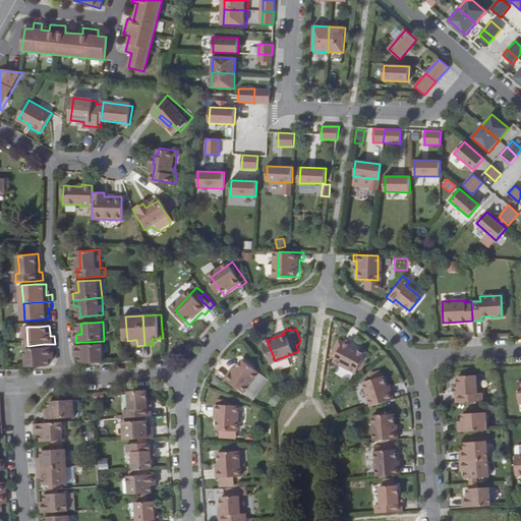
[(337,342),(333,349),(338,351),(334,359),(333,362),(356,373),(364,354),(355,350),(348,346),(349,344),(343,341),(342,343),(339,341),(337,342)]
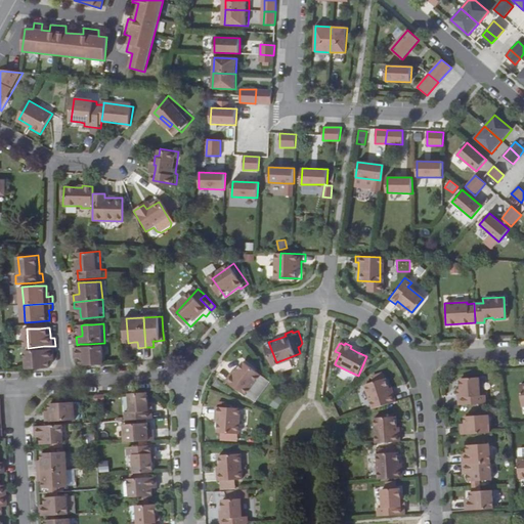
[(84,366),(106,364),(105,346),(88,347),(80,348),(77,348),(77,355),(83,355),(83,359),(84,366)]
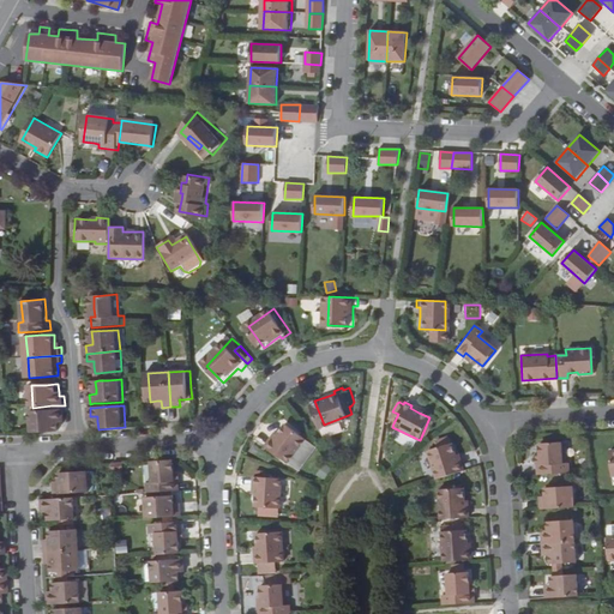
[(34,411),(35,433),(61,432),(60,423),(60,419),(66,419),(65,410),(62,410),(52,410),(34,411)]
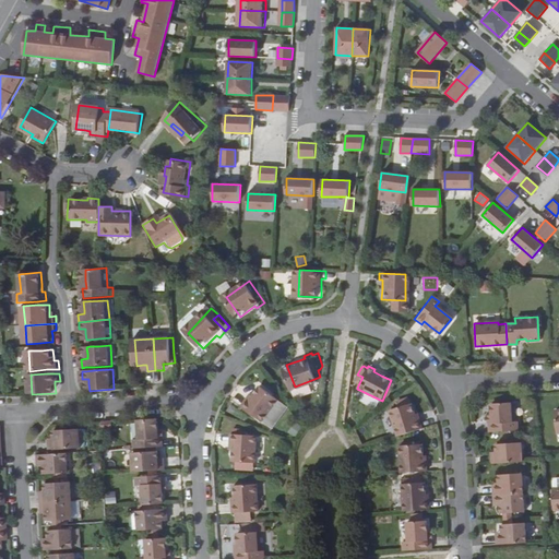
[(253,397),(251,396),(246,403),(266,418),(283,396),(264,382),(257,393),(253,397)]
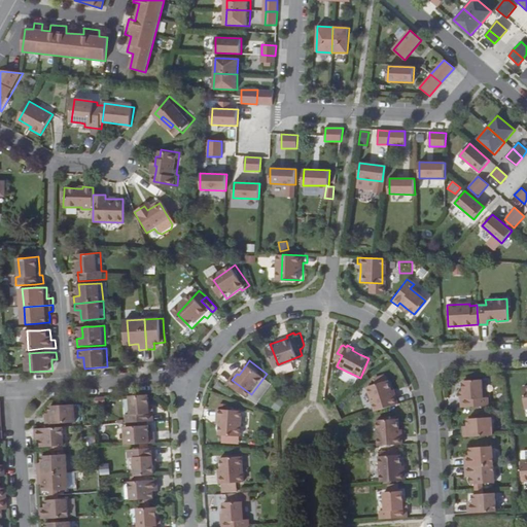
[(460,397),(460,407),(487,405),(487,396),(481,396),(480,378),(461,379),(462,390),(463,397),(460,397)]
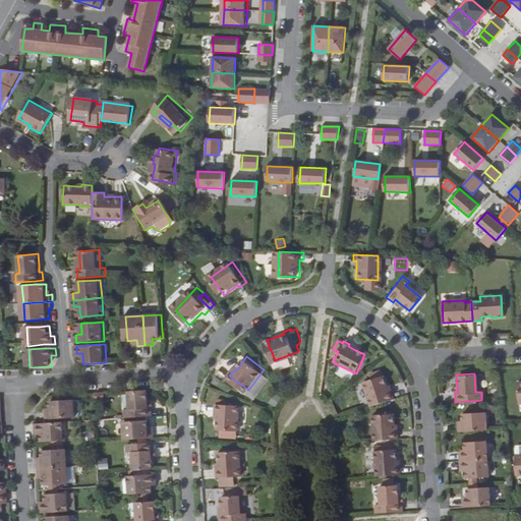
[(363,381),(370,405),(394,398),(392,391),(389,392),(387,385),(384,374),(363,381)]
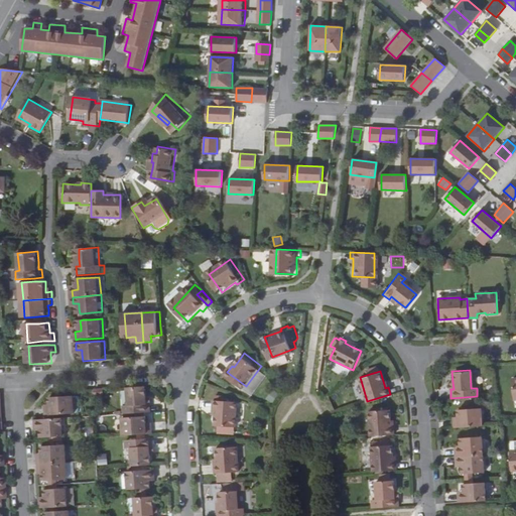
[(125,410),(154,409),(153,399),(149,399),(149,392),(148,382),(128,383),(129,400),(125,401),(125,410)]
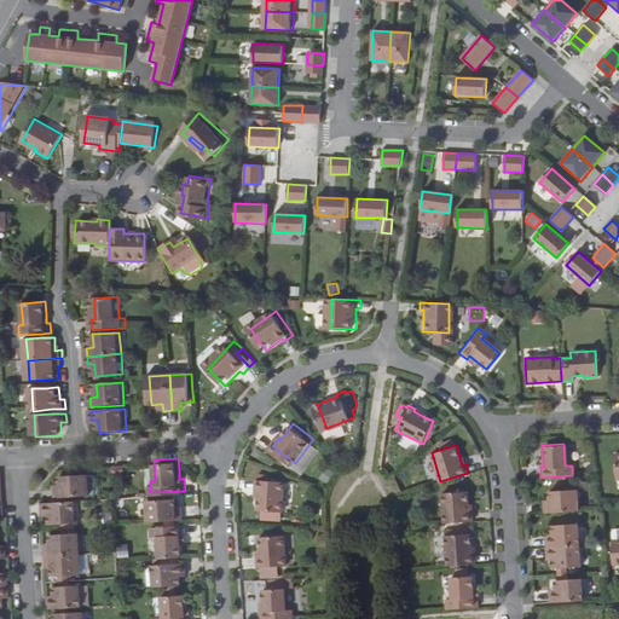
[(59,495),(63,495),(71,493),(94,492),(93,470),(65,472),(65,480),(65,484),(58,485),(59,495)]
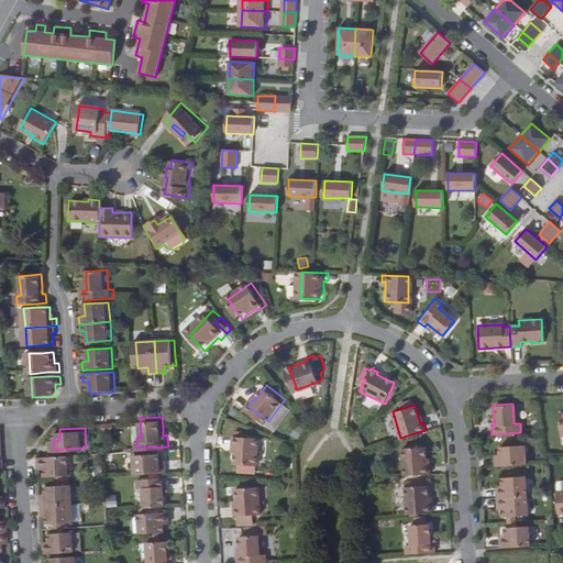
[(241,442),(241,449),(240,462),(264,463),(265,435),(239,434),(239,442),(241,442)]
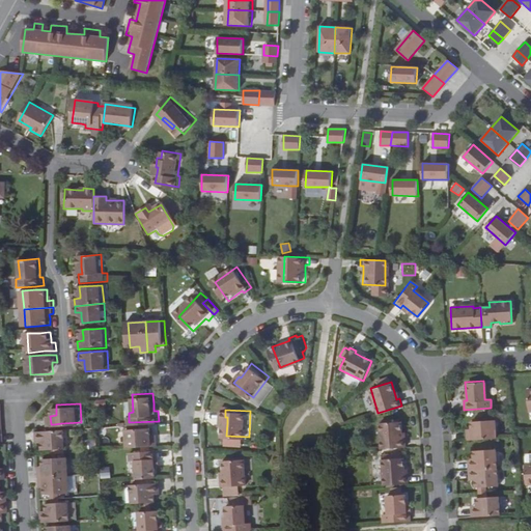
[(466,431),(466,440),(494,438),(493,419),(470,420),(471,427),(471,430),(466,431)]
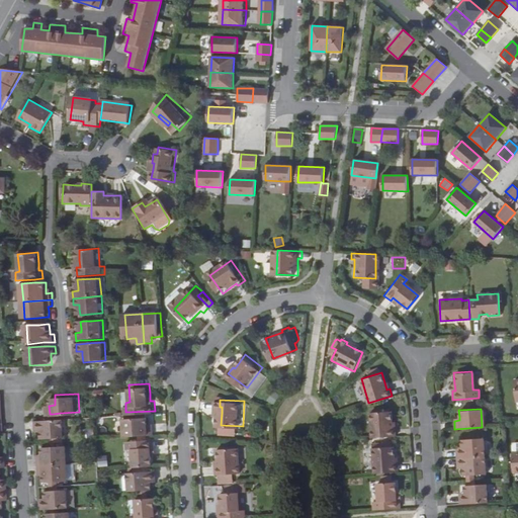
[(371,411),(372,437),(396,435),(396,427),(393,427),(393,420),(392,410),(371,411)]
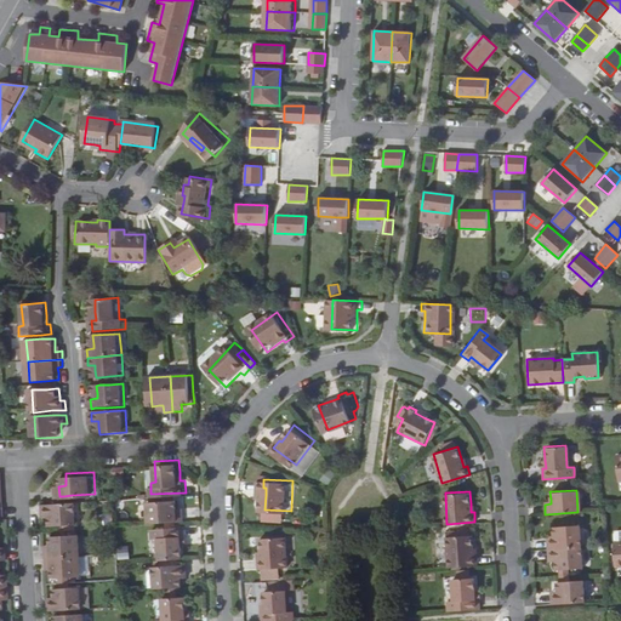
[(151,520),(186,518),(186,510),(178,510),(178,505),(177,497),(149,499),(151,520)]
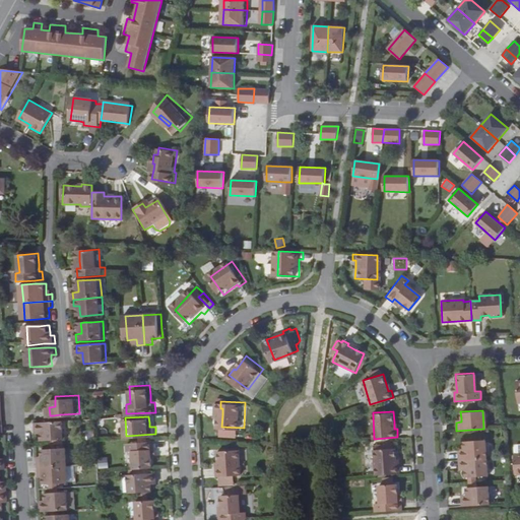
[(53,418),(37,419),(37,427),(43,426),(43,430),(43,436),(48,436),(55,436),(67,435),(66,417),(61,417),(53,418)]
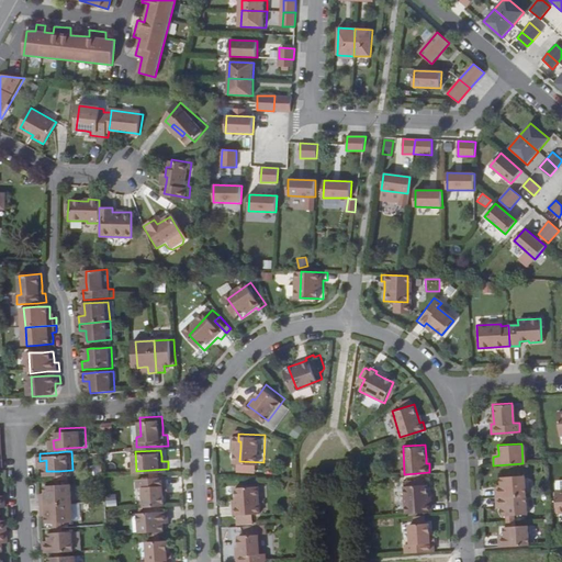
[(166,504),(168,504),(167,493),(166,484),(169,484),(169,474),(138,475),(139,485),(144,485),(145,505),(166,504)]
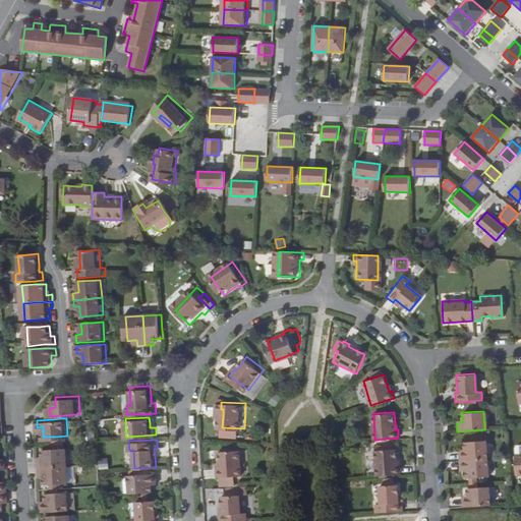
[(459,453),(459,460),(487,459),(486,440),(463,441),(464,449),(464,453),(459,453)]
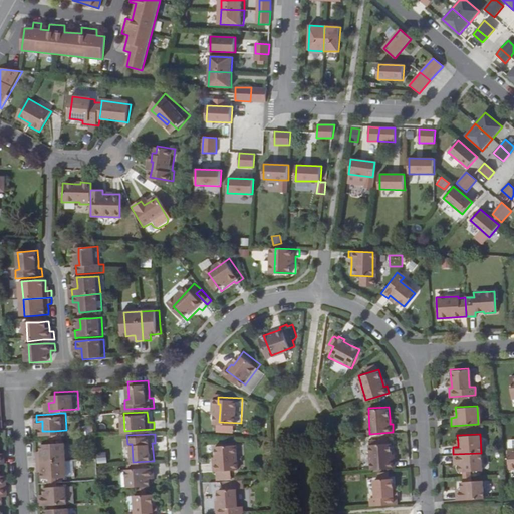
[(369,439),(371,469),(396,468),(395,460),(392,460),(392,452),(391,443),(379,444),(379,438),(369,439)]
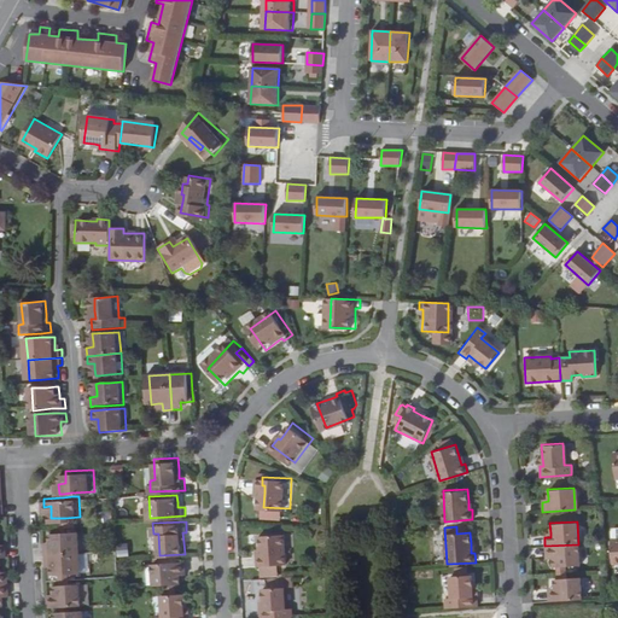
[(52,542),(46,542),(47,552),(80,551),(79,529),(66,529),(58,530),(52,530),(52,538),(52,542)]
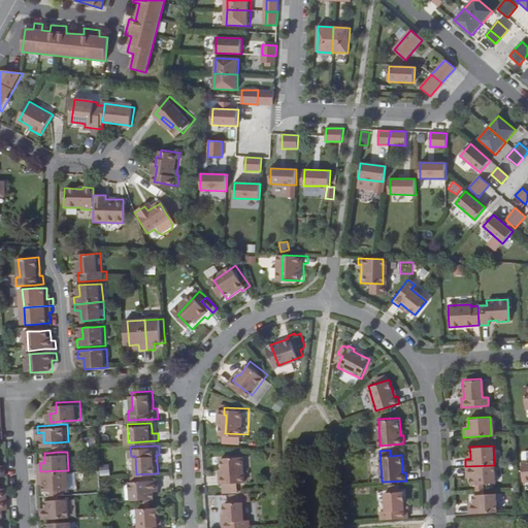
[(225,473),(222,473),(223,482),(224,482),(235,481),(248,481),(245,454),(224,455),(225,468),(225,473)]
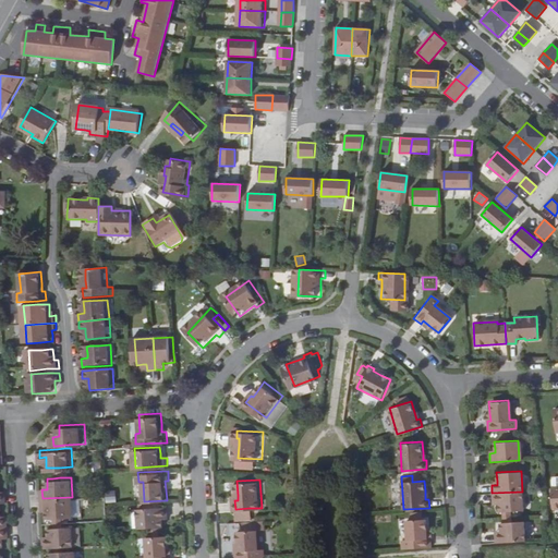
[(106,501),(114,501),(116,490),(106,490),(106,501)]
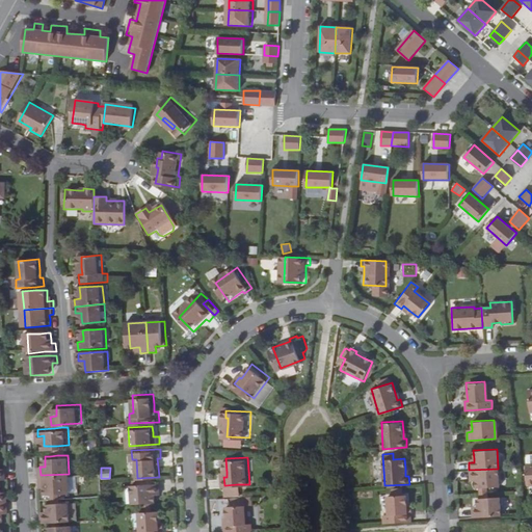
[(498,469),(469,470),(470,478),(476,478),(476,481),(476,487),(478,487),(486,486),(499,485),(498,469)]
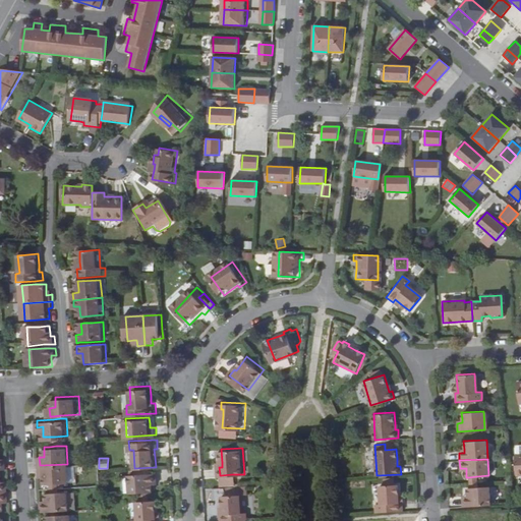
[(67,464),(40,465),(40,473),(45,472),(45,476),(46,482),(51,482),(58,481),(68,481),(67,464)]
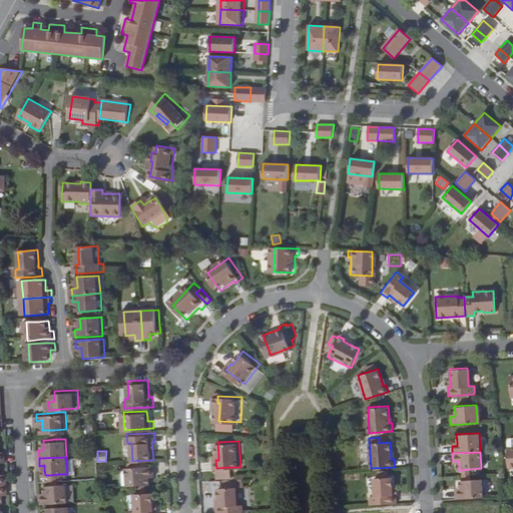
[(149,483),(151,483),(151,476),(150,472),(156,472),(156,464),(151,465),(132,466),(129,466),(130,484),(141,483),(149,483)]
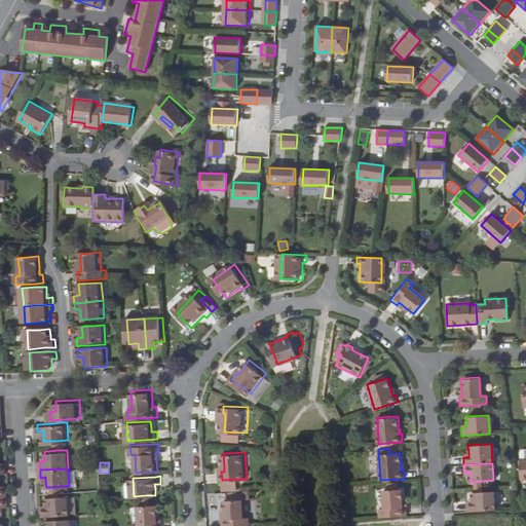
[(234,479),(223,480),(224,488),(234,487),(234,479)]
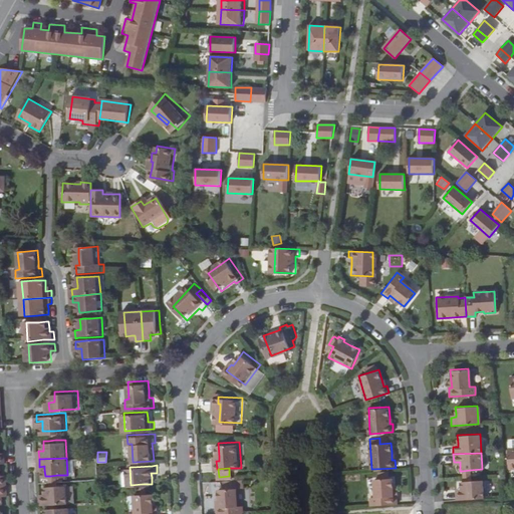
[(225,486),(240,486),(240,478),(225,479),(225,486)]
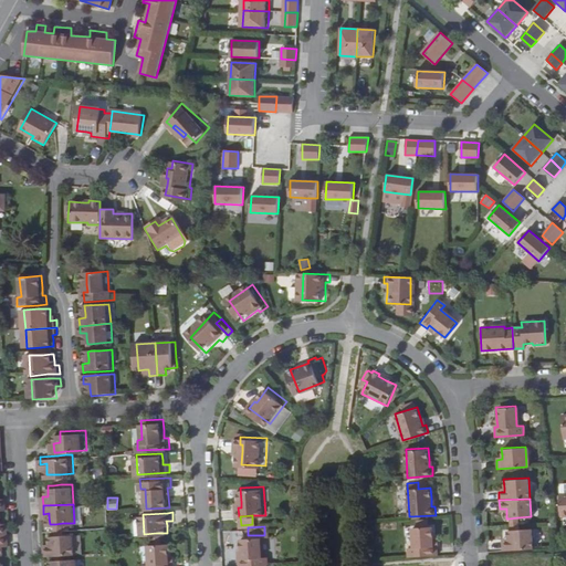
[(408,548),(409,557),(438,555),(437,546),(433,547),(433,538),(432,526),(412,527),(413,548),(408,548)]
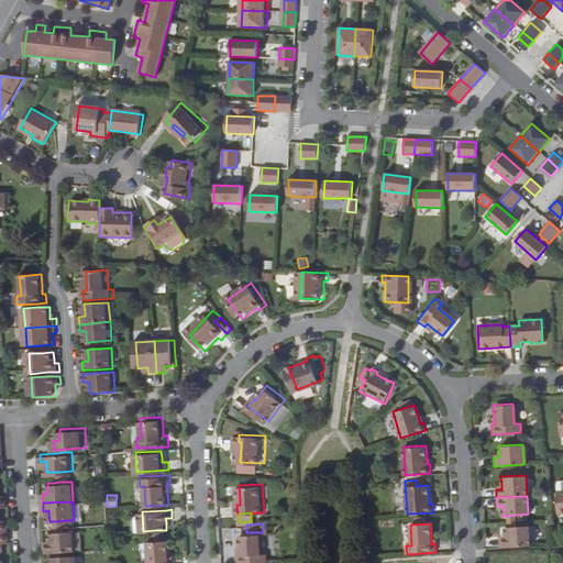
[(499,539),(499,548),(530,545),(529,526),(516,527),(507,527),(505,527),(506,534),(506,539),(499,539)]
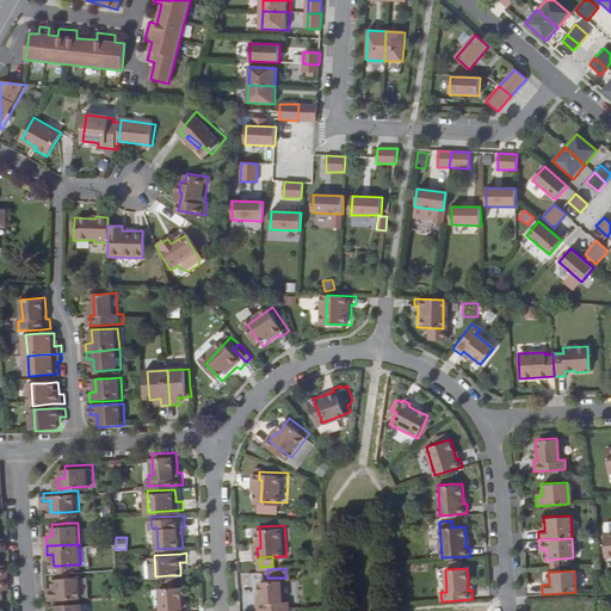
[(0,594),(4,596),(4,587),(4,582),(10,582),(10,574),(0,574),(0,594)]
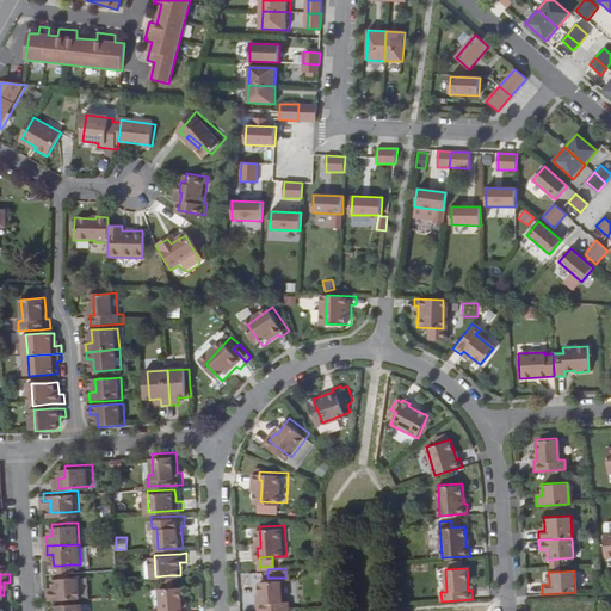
[(55,588),(49,590),(49,598),(62,598),(71,597),(82,596),(81,575),(69,575),(60,576),(55,576),(55,585),(55,588)]
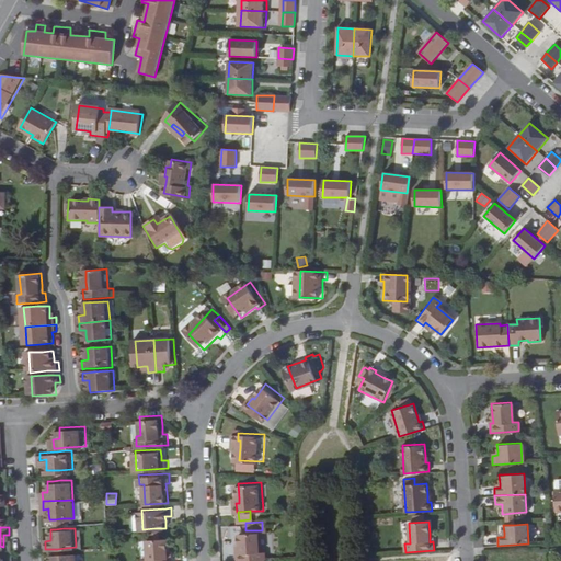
[(164,536),(163,528),(155,528),(156,537),(164,536)]
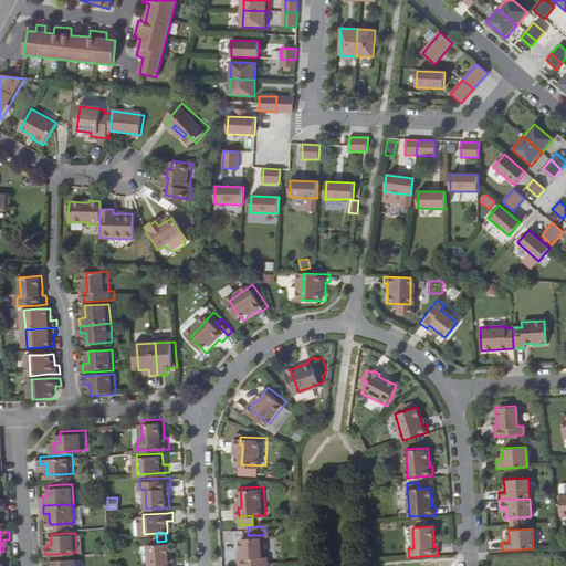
[(242,565),(272,564),(271,554),(265,555),(264,535),(248,535),(243,536),(243,547),(244,556),(241,556),(242,565)]
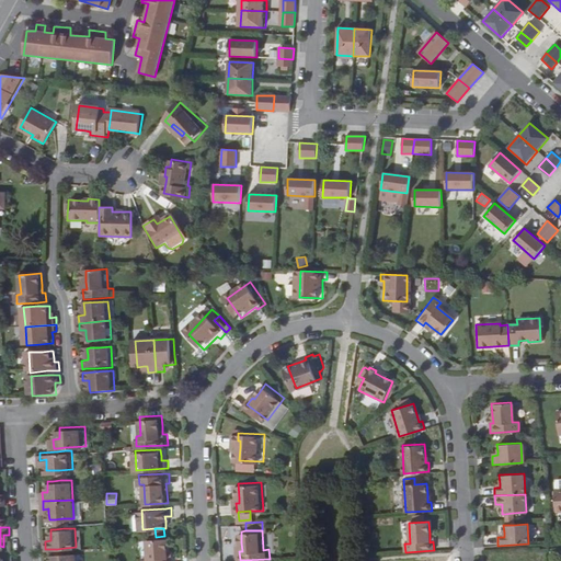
[(173,560),(174,557),(171,557),(170,547),(169,536),(164,536),(156,537),(147,538),(148,558),(144,558),(144,560),(173,560)]
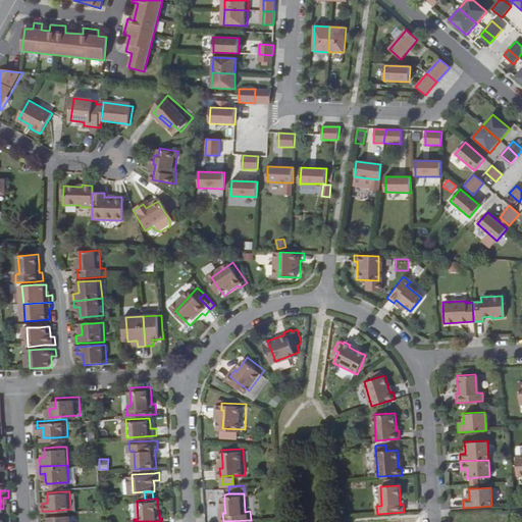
[(72,521),(72,513),(60,514),(53,515),(48,515),(48,521),(72,521)]
